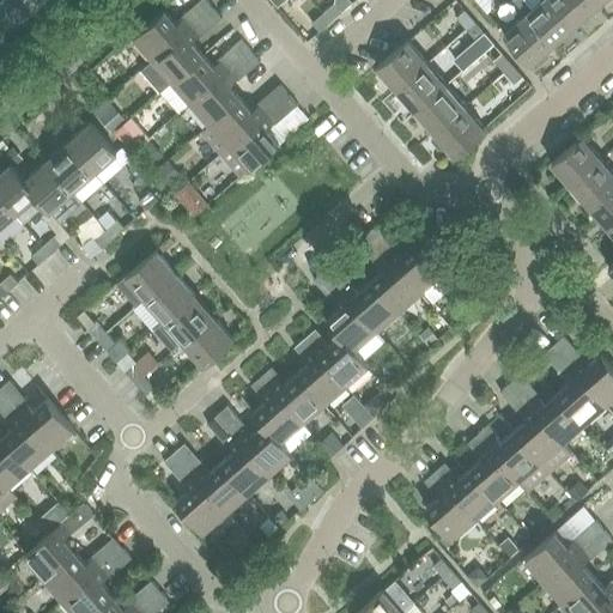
[(134,35),(155,59),(212,7),(206,0),(199,0),(182,16),(183,17),(176,23),(164,8),(134,35)]
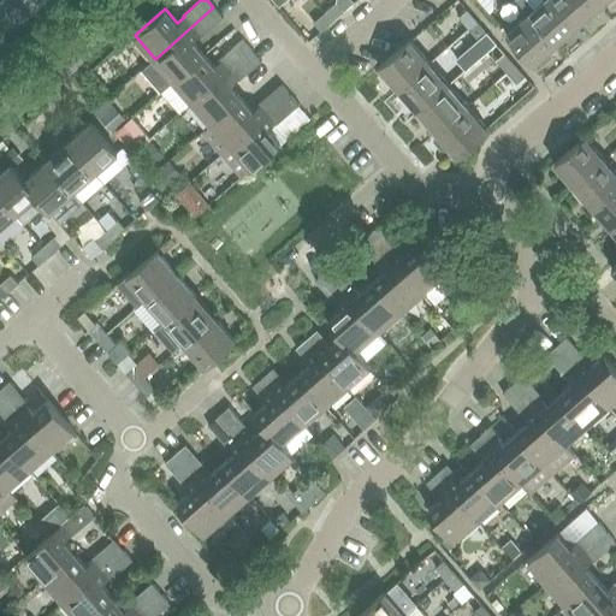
[(517,0),(528,12),(556,43),(578,24),(556,0),(517,0)]
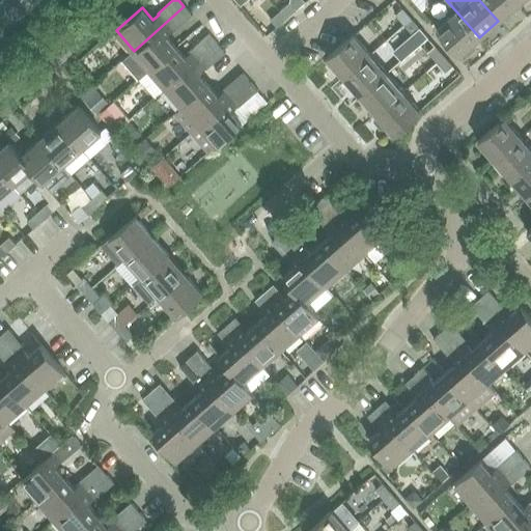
[(512,0),(479,0),(498,21),(516,4),(512,0)]
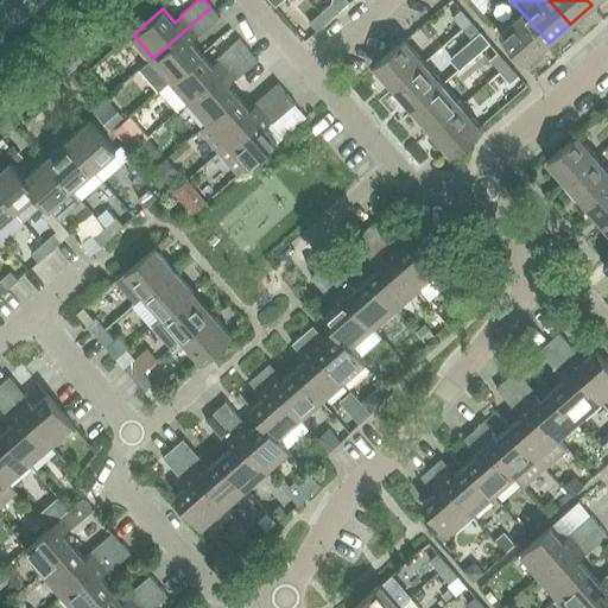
[(331,2),(322,12),(328,20),(339,11),(331,2)]
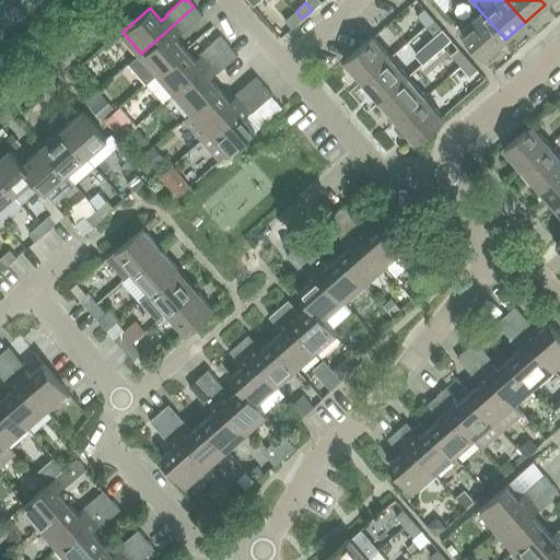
[(130,62),(148,82),(185,48),(175,37),(182,32),(183,33),(202,15),(194,7),(141,54),(130,62)]
